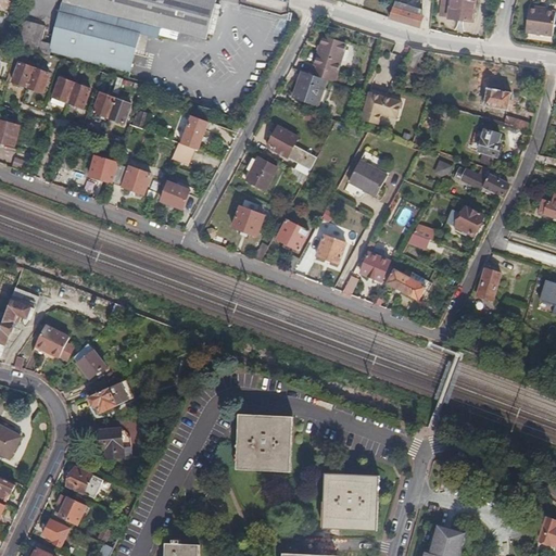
[(8,5),(9,0),(0,0),(0,10),(4,12),(7,4),(8,5)]
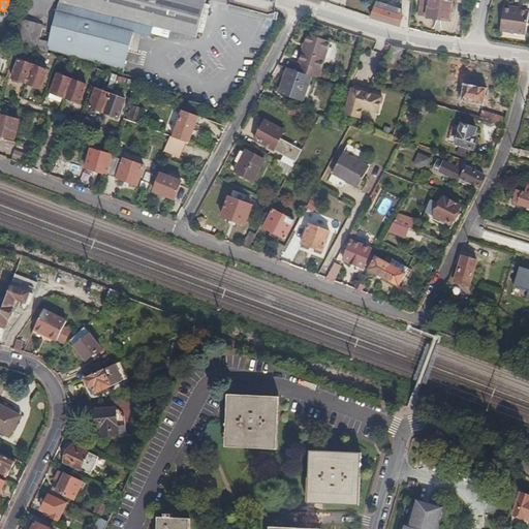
[(124,69),(133,33),(150,37),(151,33),(157,35),(159,27),(195,37),(205,0),(60,0),(53,28),(51,36),(39,33),(41,26),(27,22),(29,17),(24,16),(17,42),(49,51),(50,49),(124,69)]
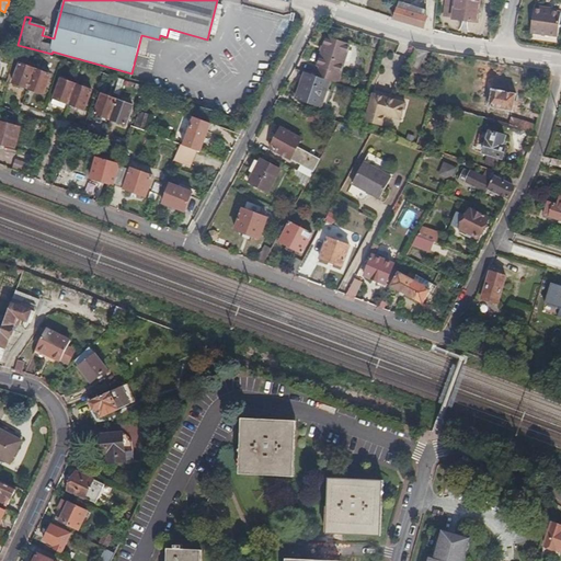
[(478,22),(481,0),(447,0),(445,15),(454,16),(453,19),(478,22)]
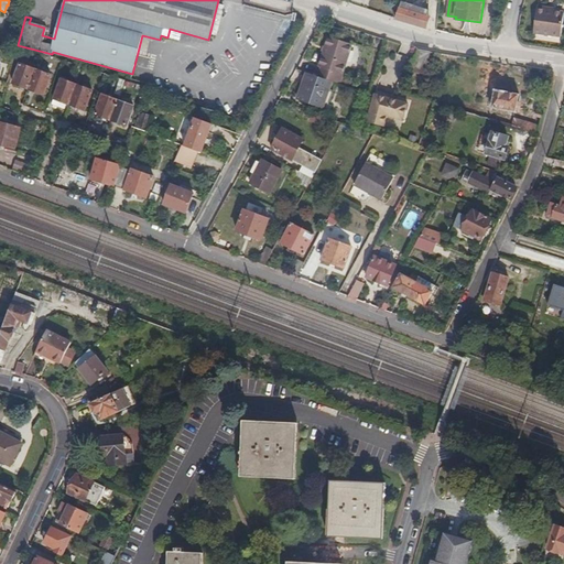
[(427,15),(429,10),(401,1),(396,19),(425,29),(430,17),(427,15)]
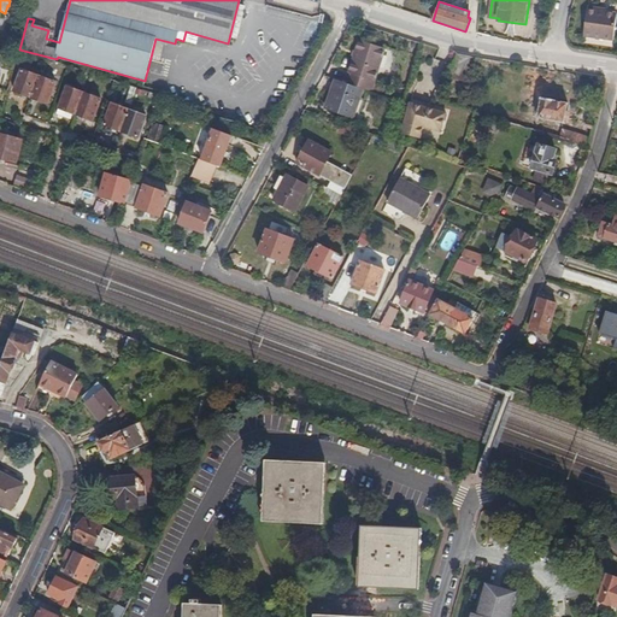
[(613,41),(616,13),(616,12),(605,12),(604,11),(603,13),(597,12),(597,9),(587,7),(583,36),(613,41)]
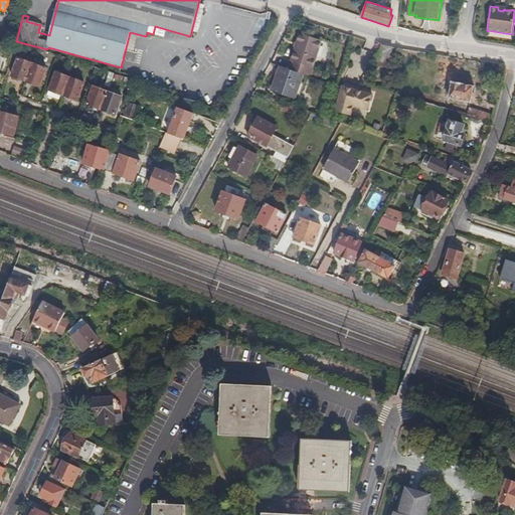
[(49,35),(51,27),(40,25),(38,32),(49,35)]
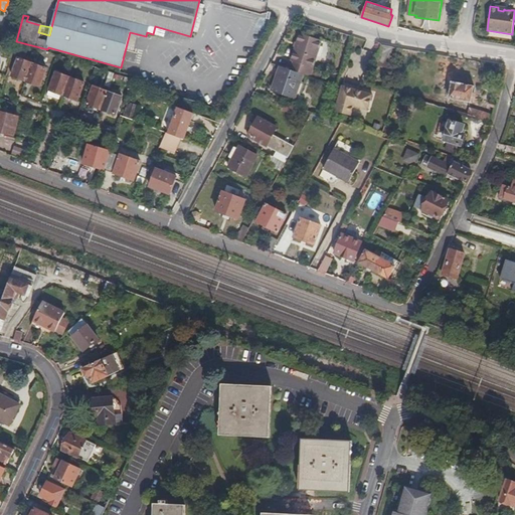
[(309,76),(322,41),(301,33),(291,60),(294,61),(291,70),(302,74),(309,76)]
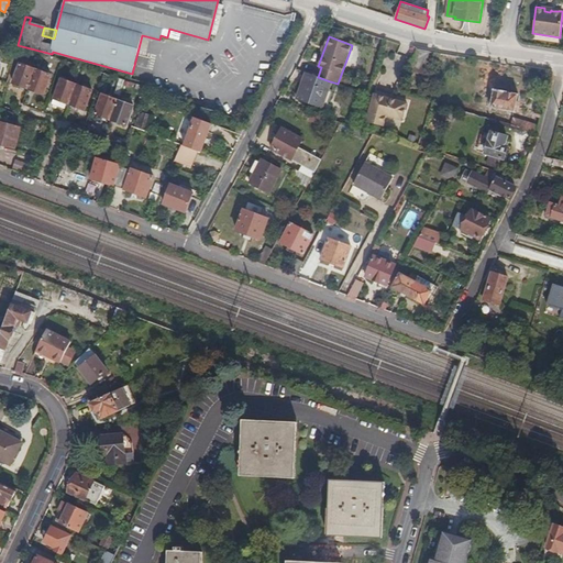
[(28,89),(35,69),(20,64),(12,83),(28,89)]
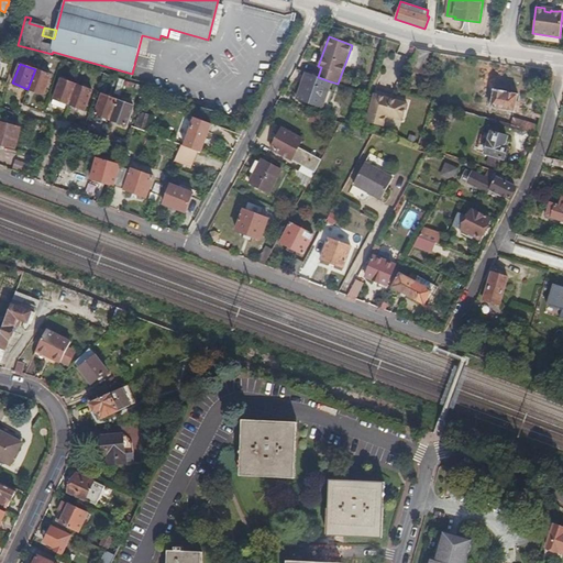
[(80,73),(84,66),(75,64),(74,70),(80,73)]
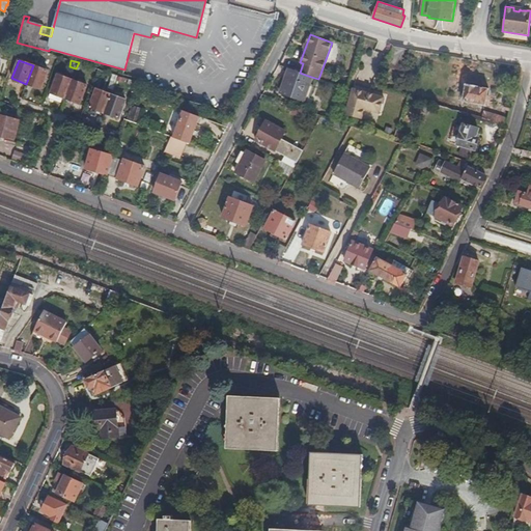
[(40,89),(48,71),(33,65),(26,84),(40,89)]
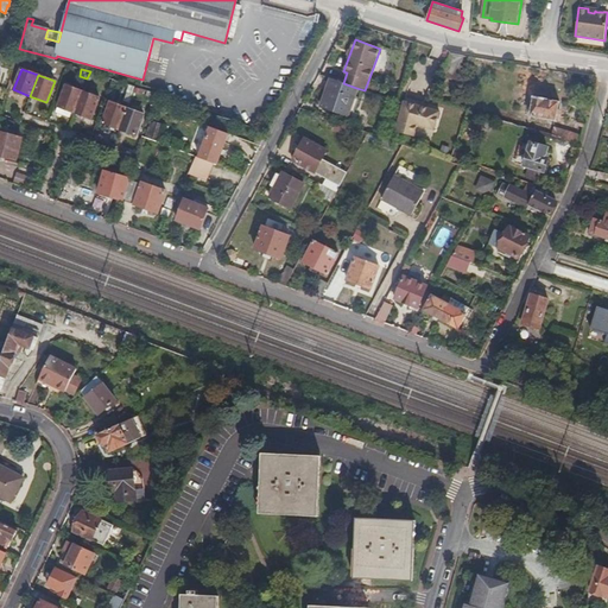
[(347,115),(356,88),(343,83),(330,78),(321,107),(347,115)]
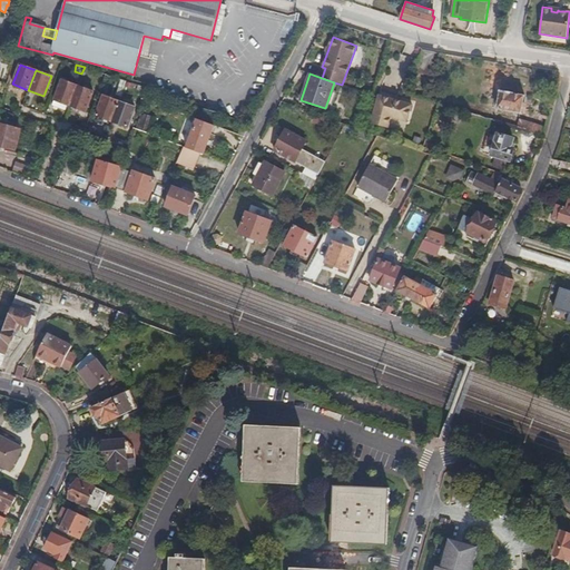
[(70,105),(77,86),(61,80),(55,99),(70,105)]
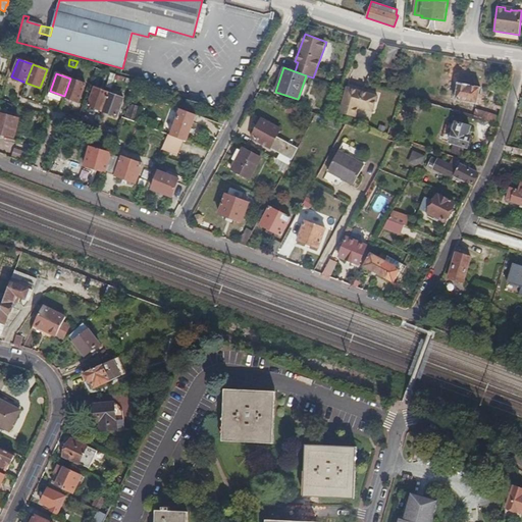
[(77,102),(85,84),(70,79),(64,96),(77,102)]
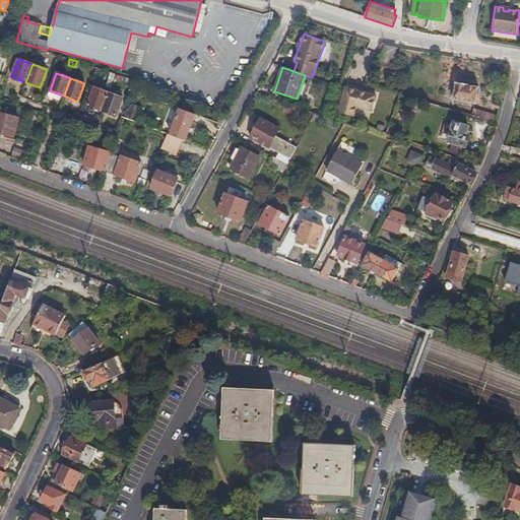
[(475,105),(479,88),(456,82),(452,100),(475,105)]
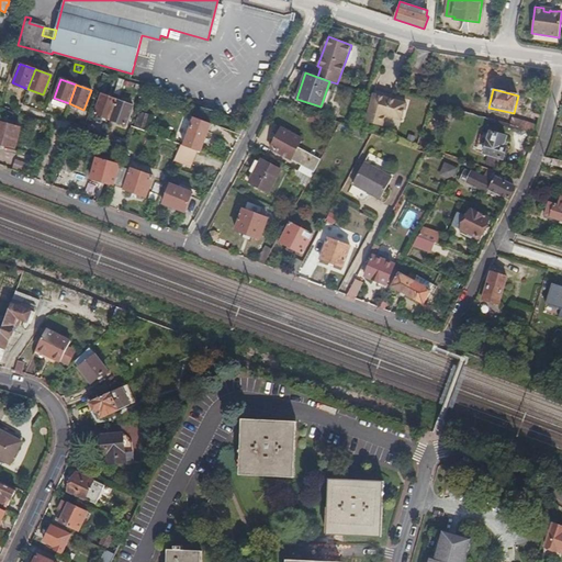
[(397,96),(375,90),(374,93),(396,100),(397,96)]
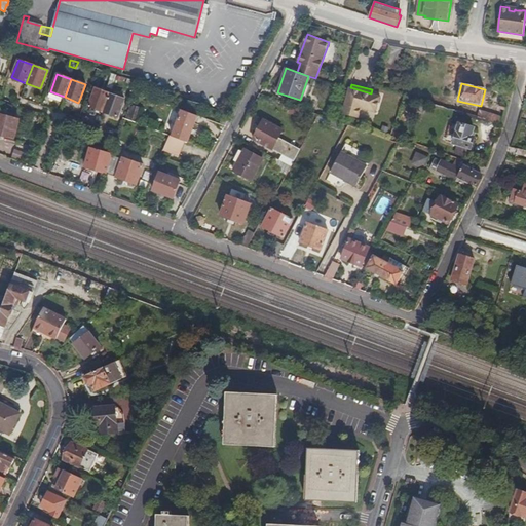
[(103,111),(110,94),(96,87),(88,106),(103,111)]
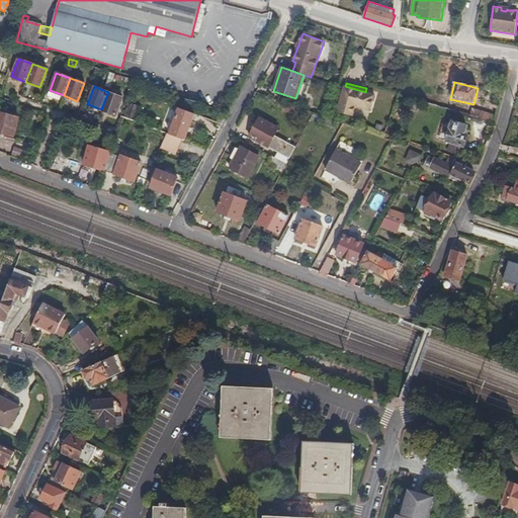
[(370,110),(375,95),(365,92),(345,86),(338,111),(353,116),(356,106),(370,110)]
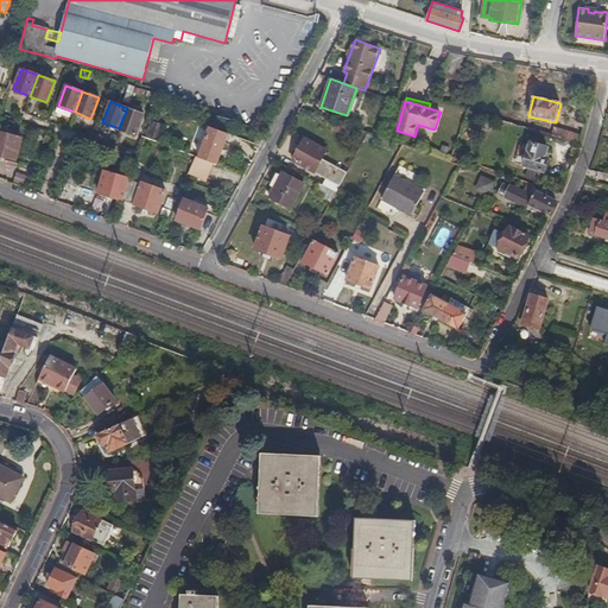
[(135,134),(143,114),(127,108),(119,128),(135,134)]
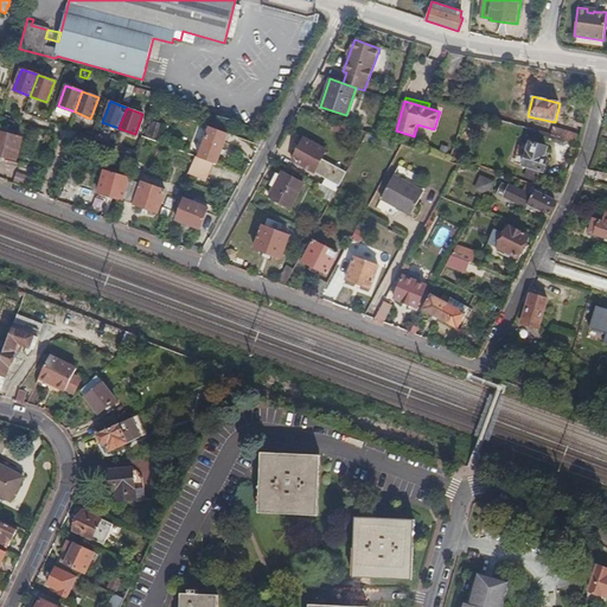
[(157,139),(163,125),(154,122),(149,136),(157,139)]
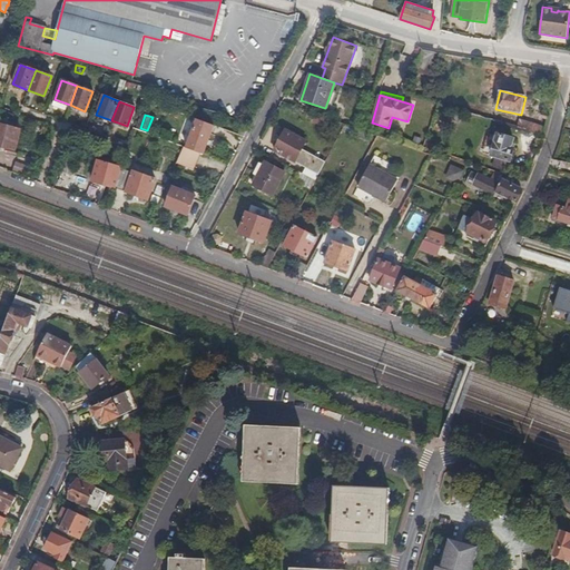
[(546,128),(509,117),(507,125),(544,136),(546,128)]
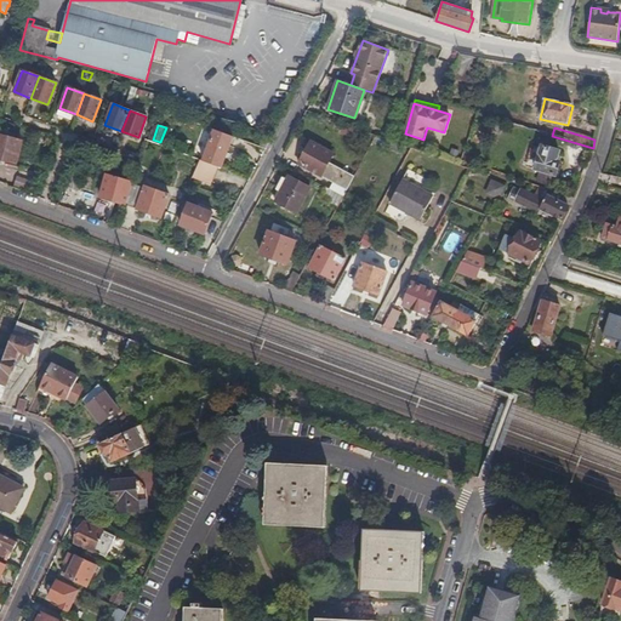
[(222,167),(234,137),(216,130),(204,161),(217,166),(222,167)]
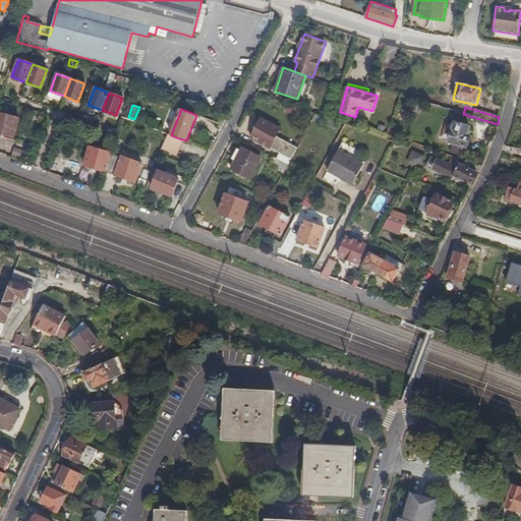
[(0,134),(12,138),(18,119),(0,113),(0,134)]
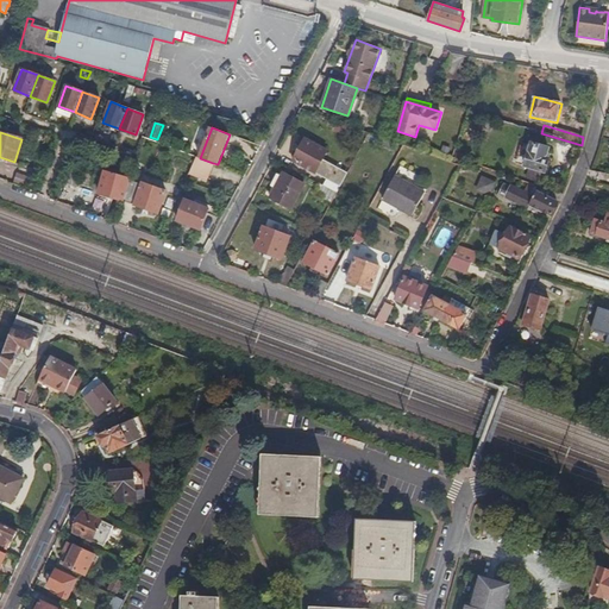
[(349,171),(324,158),(328,150),(306,139),(294,161),(328,179),(325,186),(337,193),(349,171)]
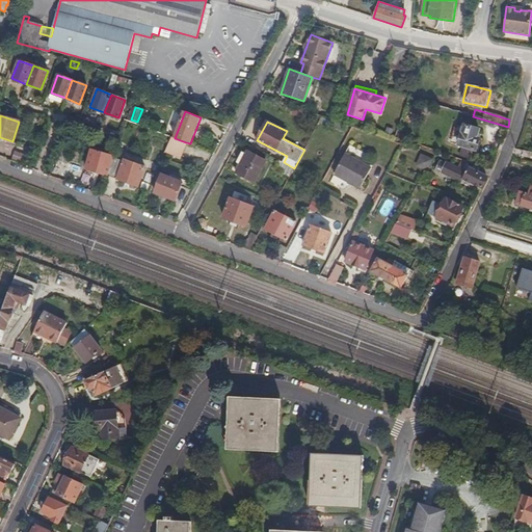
[(477,137),(479,128),(463,125),(458,145),(477,151),(480,138),(477,137)]
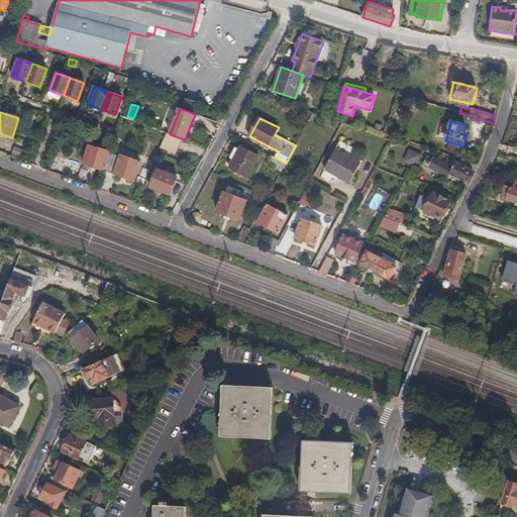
[(175,152),(181,138),(170,134),(168,133),(161,147),(175,152)]
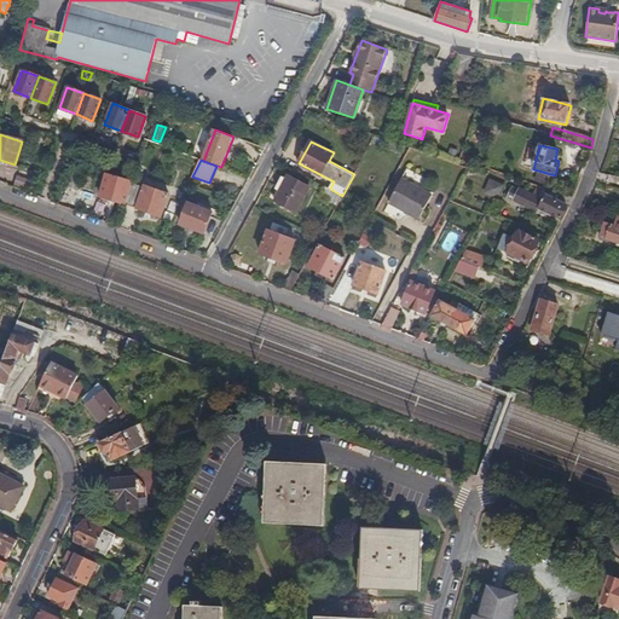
[(76,191),(82,175),(71,172),(67,187),(76,191)]
